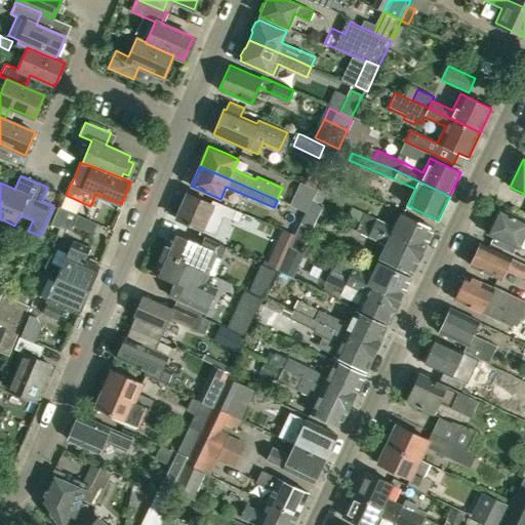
[(308,213),(314,202),(319,191),(301,184),(292,206),(308,213)]
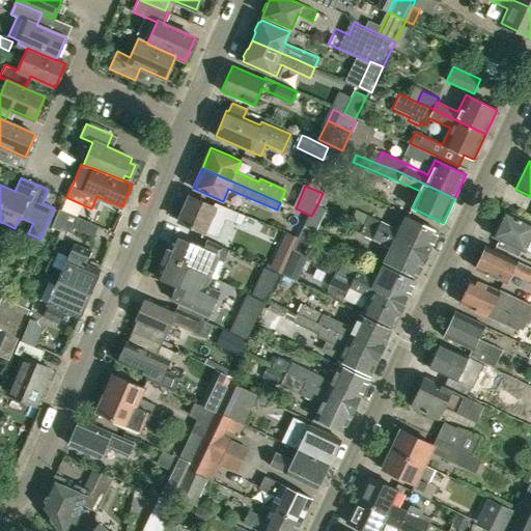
[(215,206),(208,204),(190,196),(178,221),(203,232),(215,206)]
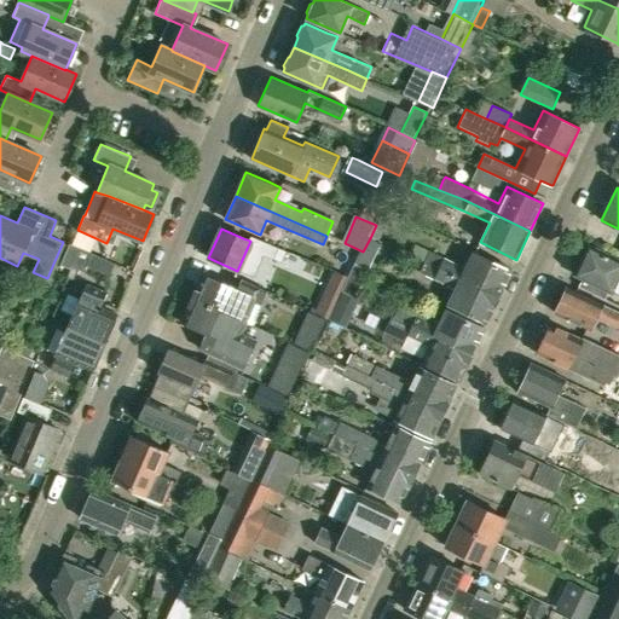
[(357,266),(370,272),(383,243),(370,238),(363,252),(357,266)]
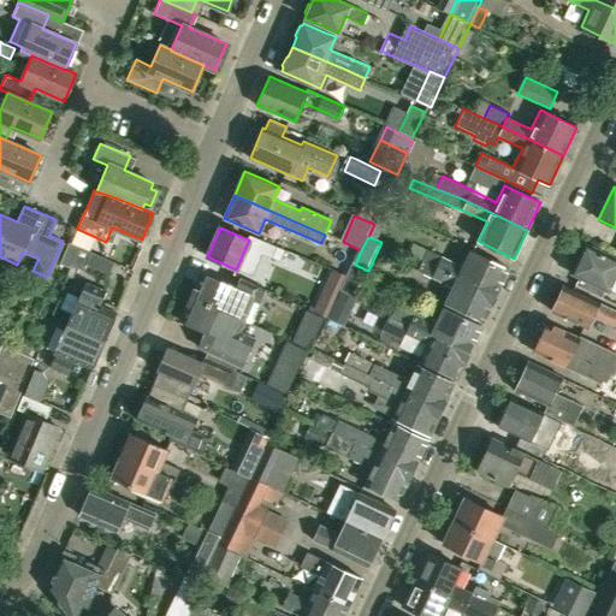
[(274,261),(280,248),(265,241),(259,254),(274,261)]
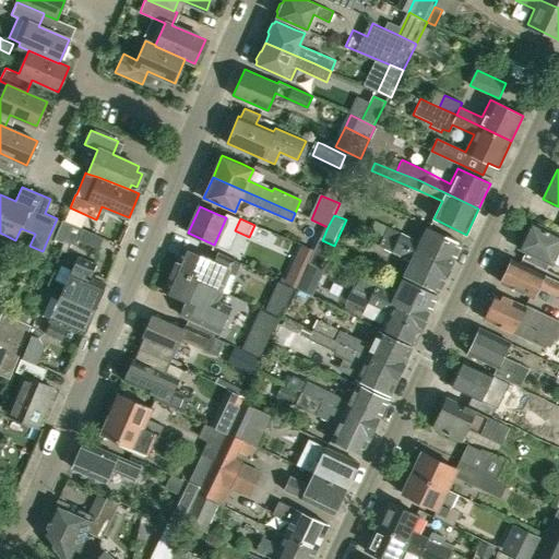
[(428,227),(420,242),(373,221),(369,230),(382,236),(396,241),(451,268),(462,244),(428,227)]
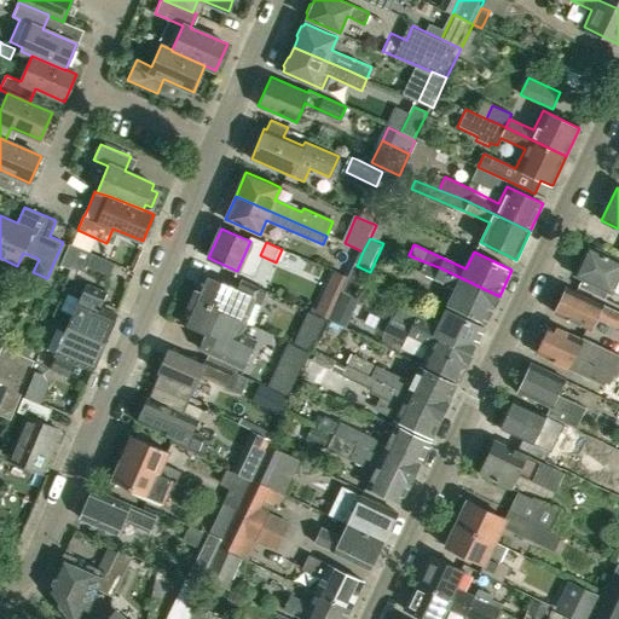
[(80,282),(87,266),(92,254),(77,247),(64,276),(80,282)]
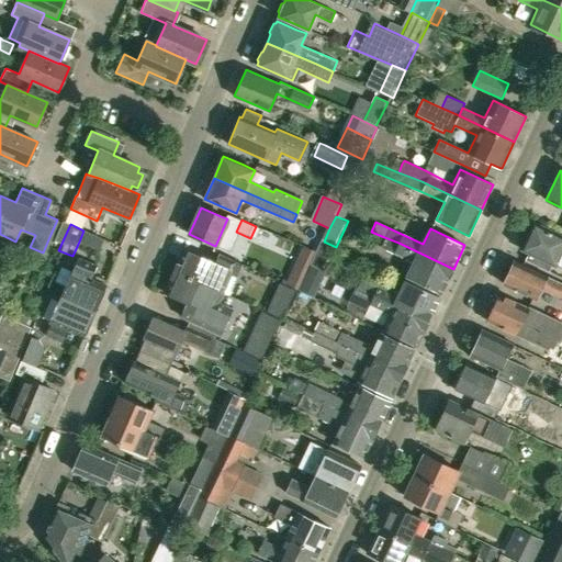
[(561,236),(554,234),(535,224),(532,228),(529,229),(527,234),(528,237),(523,249),(542,259),(554,265),(561,248),(561,236)]
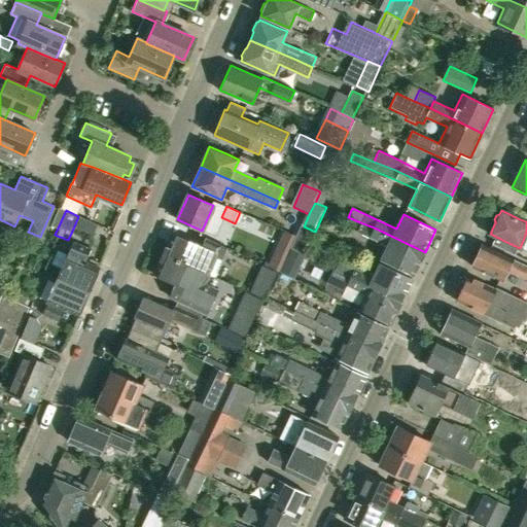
[(78,216),(74,226),(93,235),(98,224),(78,216)]
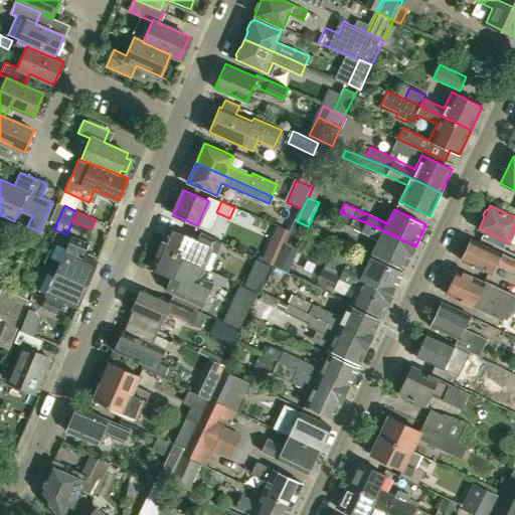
[(404,269),(415,246),(365,222),(352,217),(349,225),(380,239),(373,253),(404,269)]
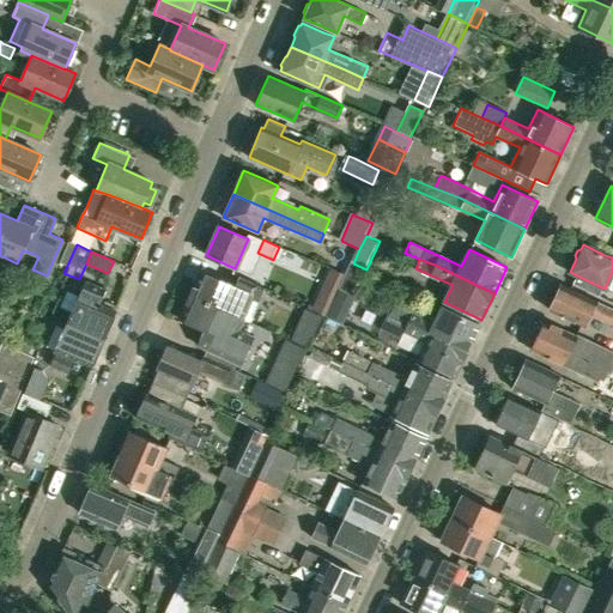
[(340,291),(346,277),(309,260),(303,272),(327,283),(325,287),(339,293),(340,291)]
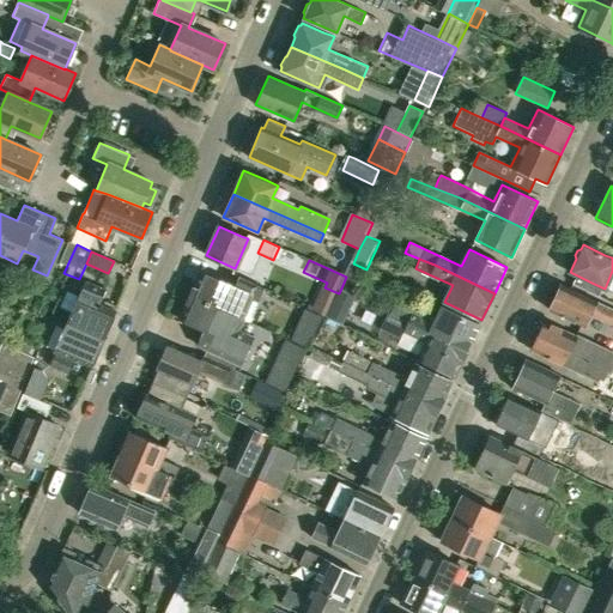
[(354,298),(366,269),(353,263),(346,277),(340,291),(352,297),(354,298)]
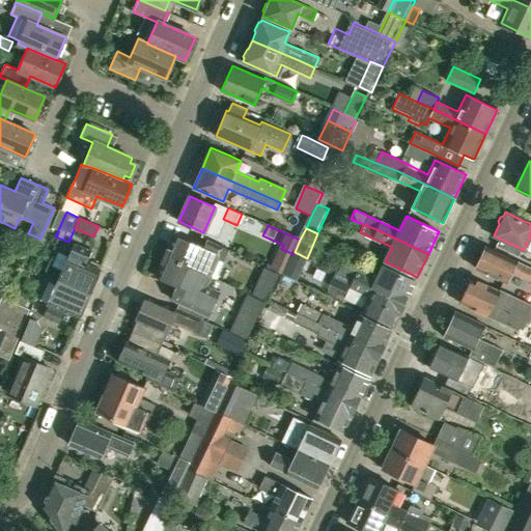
[(206,240),(203,248),(172,234),(164,255),(194,270),(211,277),(216,279),(228,248),(206,239),(206,240)]
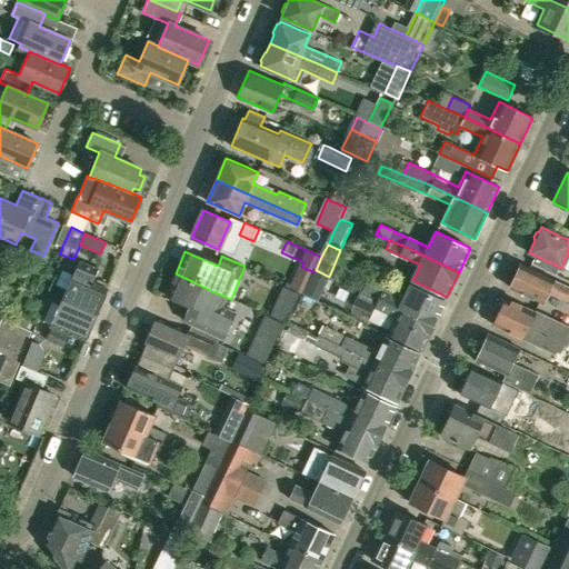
[(107,288),(98,283),(92,281),(97,269),(79,261),(72,276),(61,300),(96,315),(107,288)]
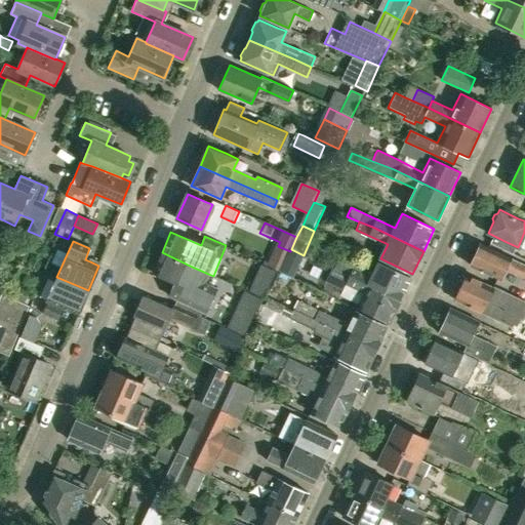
[(511,257),(499,252),(481,244),(471,266),(500,279),(506,268),(524,277),(524,265),(510,258),(511,257)]
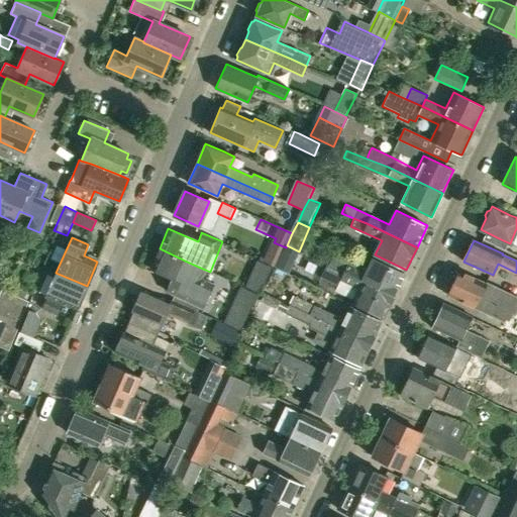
[(287,272),(297,250),(287,245),(286,247),(276,267),(287,272)]
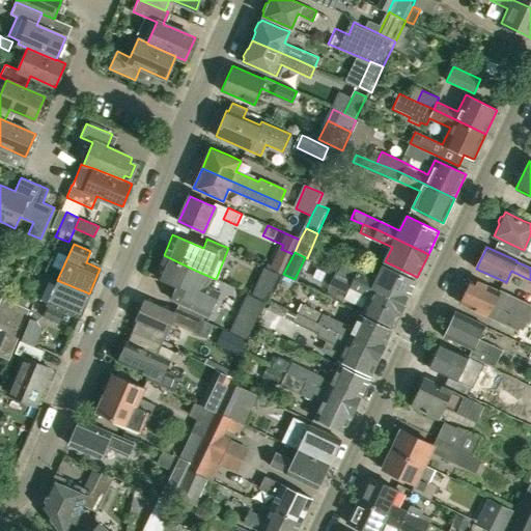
[(211,277),(194,270),(164,255),(155,276),(185,289),(178,303),(207,315),(218,290),(206,285),(211,277)]
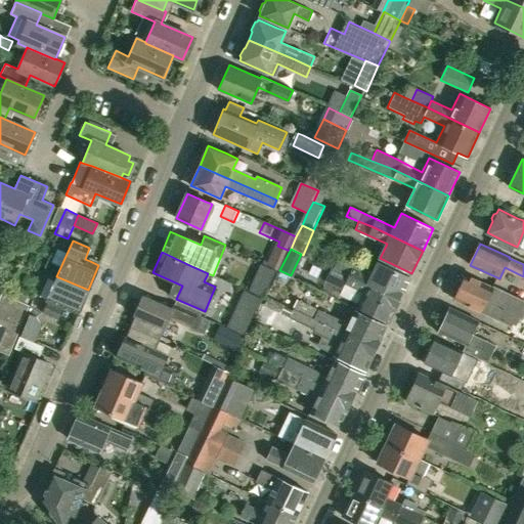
[(284,258),(274,253),(270,261),(279,265),(284,258)]
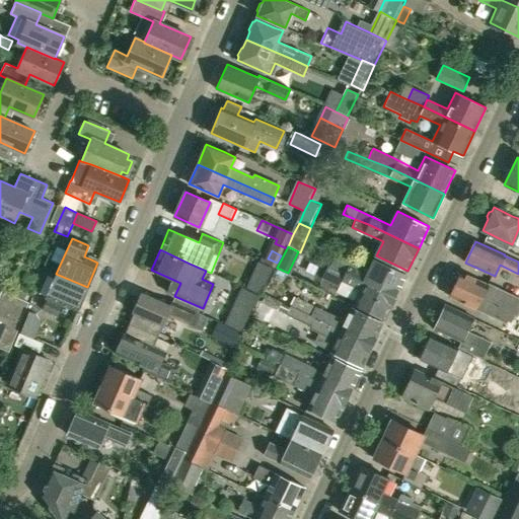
[(374,260),(367,274),(334,257),(329,266),(395,296),(406,275),(374,260)]
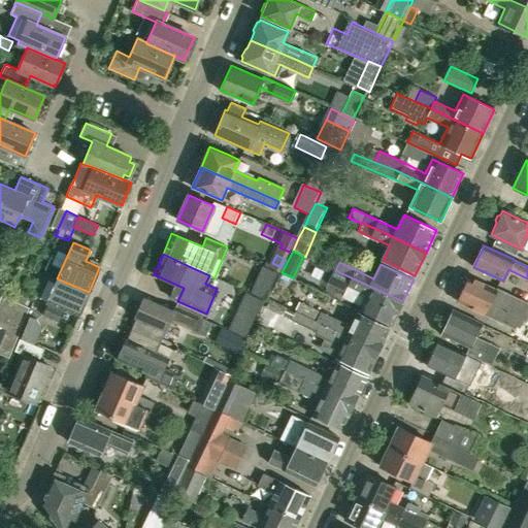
[(359,308),(392,325),(402,301),(335,270),(332,277),(366,294),(359,308)]
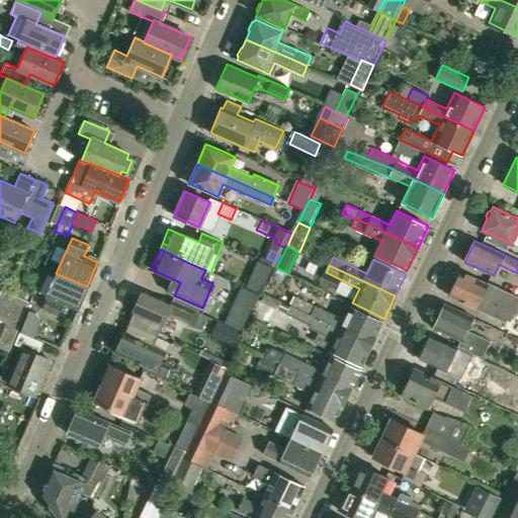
[(487,284),(478,279),(459,271),(448,295),(505,322),(511,309),(482,295),(487,284)]
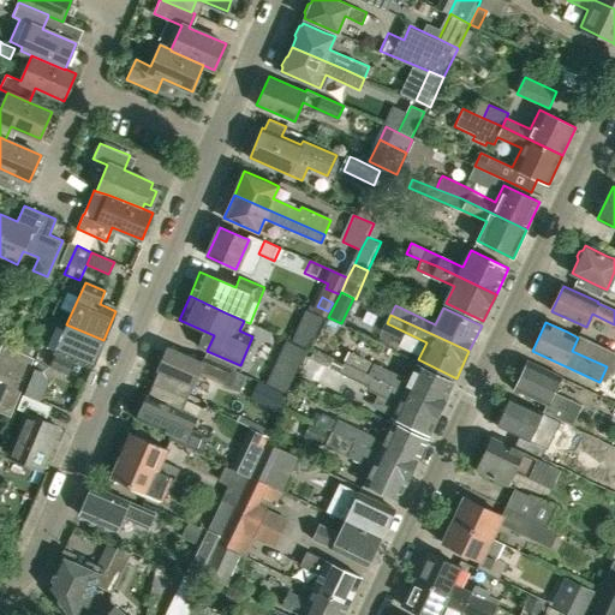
[(90,369),(103,340),(66,324),(54,353),(55,354),(51,366),(69,375),(75,362),(90,369)]
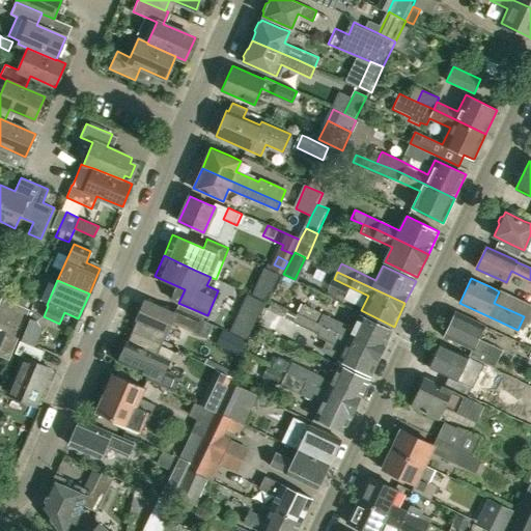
[(251,295),(267,302),(271,295),(255,287),(251,295)]
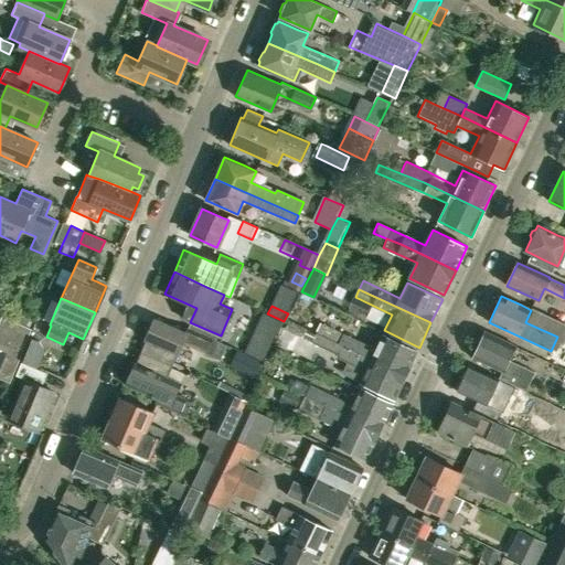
[(283,321),(265,313),(259,324),(277,332),(283,321)]
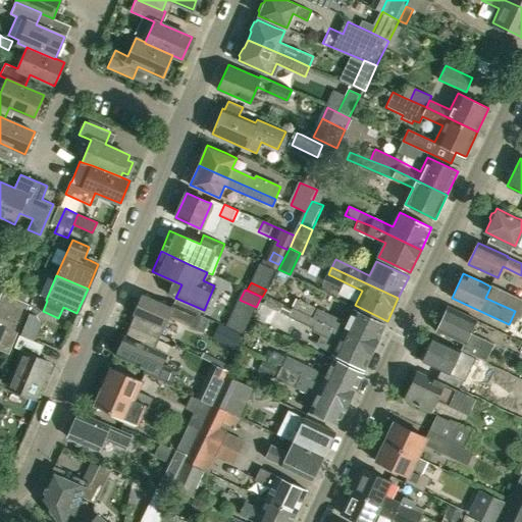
[(0,349),(9,353),(30,303),(1,292),(0,294),(0,349)]
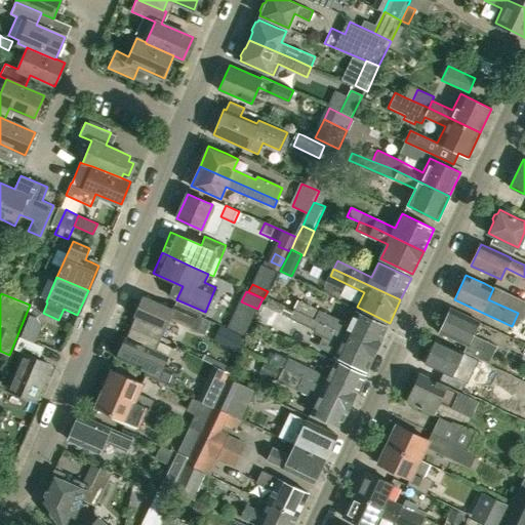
[(173,305),(172,309),(144,296),(134,316),(135,316),(131,325),(160,338),(169,318),(190,327),(196,314),(173,305)]
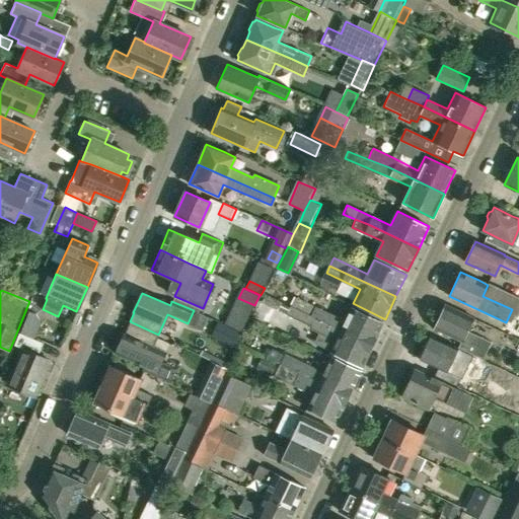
[(277,299),(265,293),(252,319),(265,324),(277,299)]
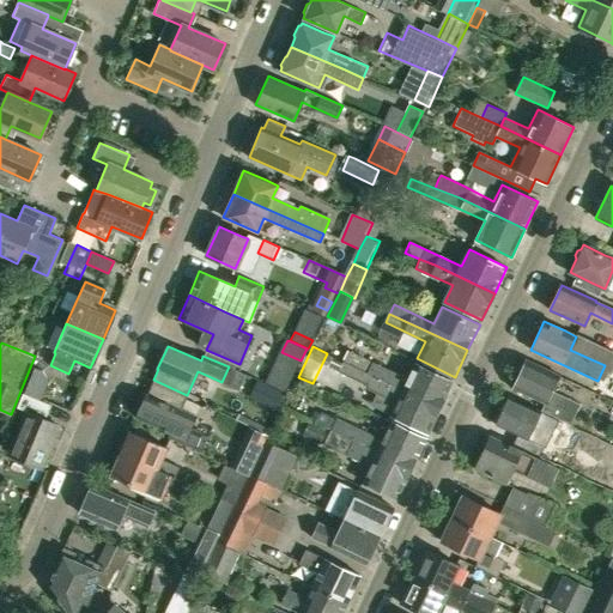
[(414,363),(407,380),(345,350),(341,359),(343,360),(441,406),(453,381),(414,363)]
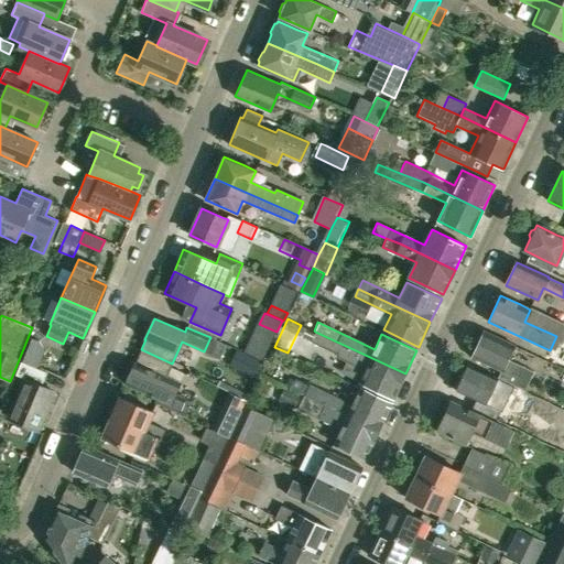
[(307,329),(304,337),(312,340),(315,333),(307,329)]
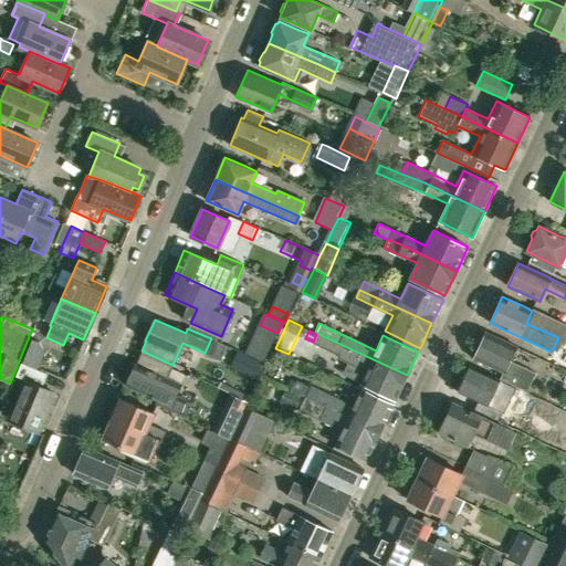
[(516,346),(505,342),(485,332),(473,358),(503,373),(501,378),(531,392),(540,373),(510,358),(516,346)]
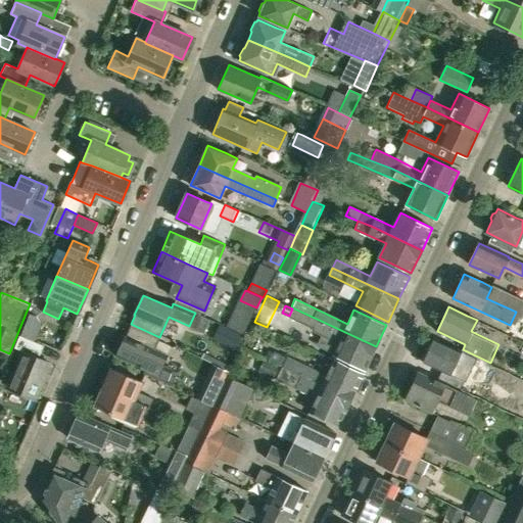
[(376,346),(292,307),(292,308),(289,316),(339,340),(333,354),(365,370),(376,346)]
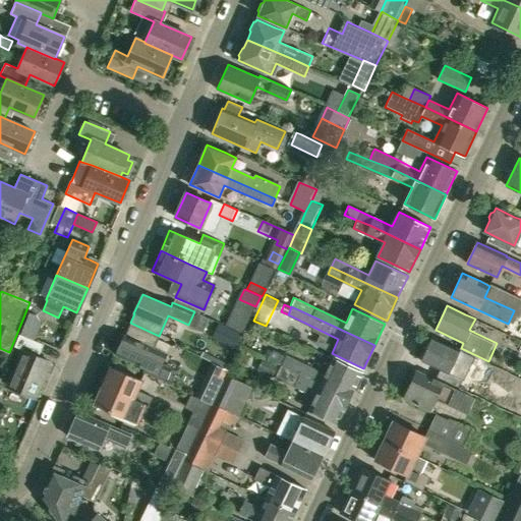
[(34,339),(41,323),(37,314),(30,312),(20,333),(34,339)]
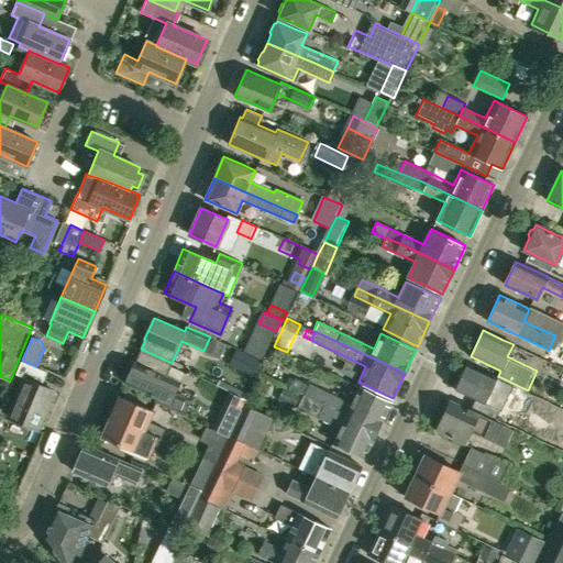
[(257,381),(266,362),(235,348),(227,366),(257,381)]
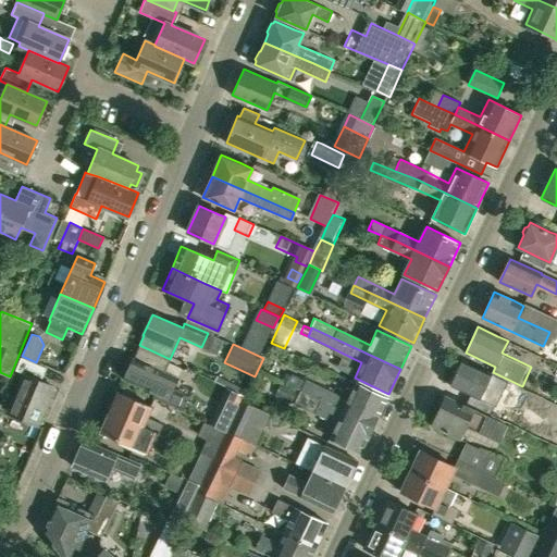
[(170,359),(139,345),(134,358),(133,358),(124,380),(155,393),(152,396),(182,409),(187,396),(182,394),(182,393),(172,388),(177,376),(164,371),(170,359)]
